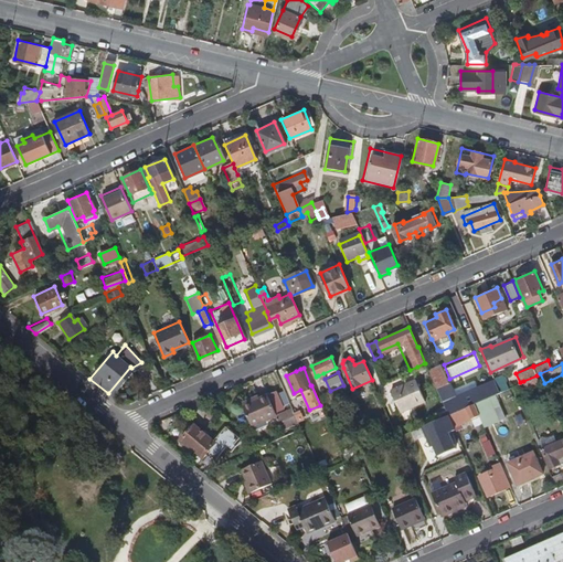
[(537,375),(523,381),(526,389),(534,384),(537,390),(543,386),(541,381),(539,382),(537,375)]
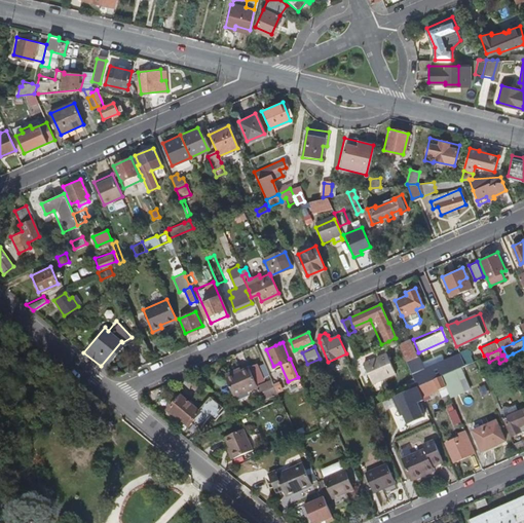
[(385,352),(363,362),(372,382),(395,372),(385,352)]
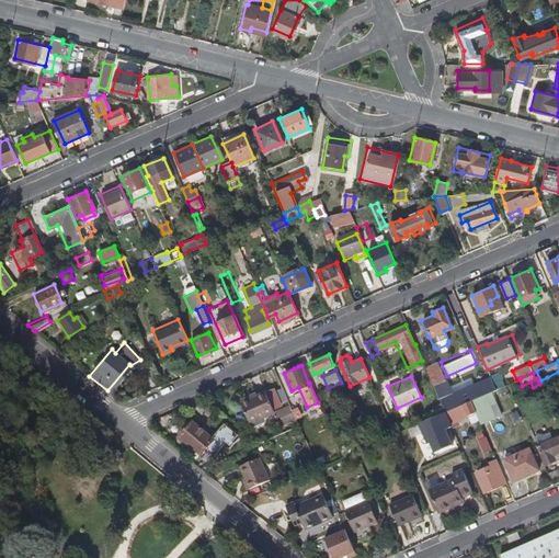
[(451,391),(438,397),(441,402),(444,411),(470,400),(485,394),(491,390),(495,389),(491,380),(475,387),(475,386),(452,396),(451,391)]
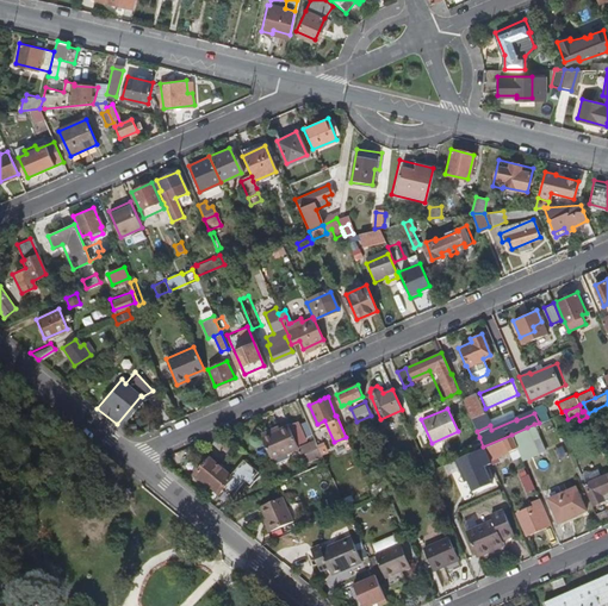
[(271,460),(298,448),(287,424),(278,429),(261,436),(271,460)]
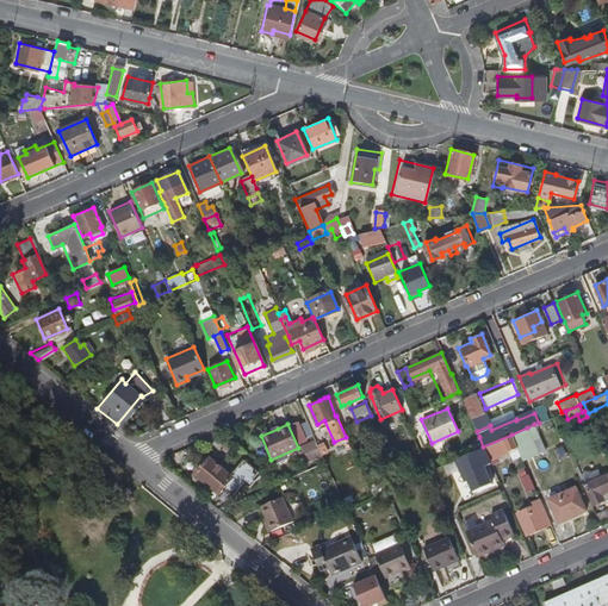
[(545,450),(534,424),(527,428),(538,453),(545,450)]
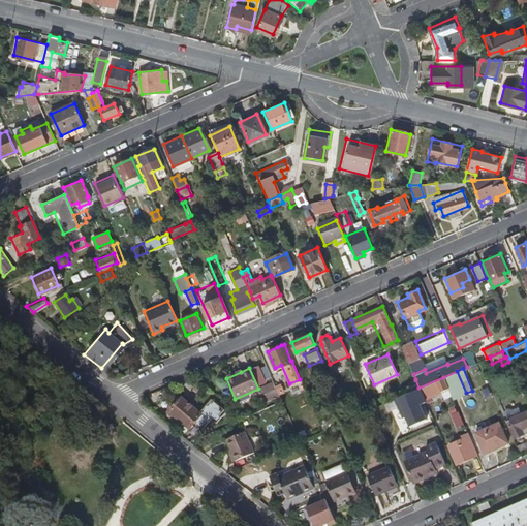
[(225,376),(226,378),(241,372),(240,369),(225,376)]
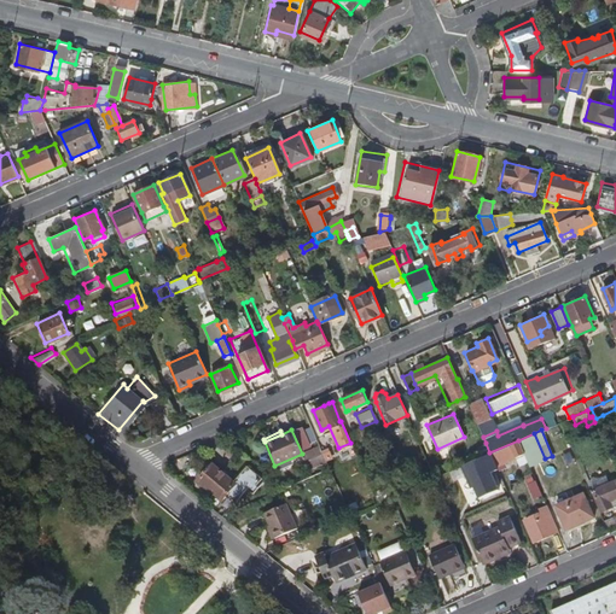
[(518,440),(523,450),(529,466),(545,458),(534,433),(518,440)]
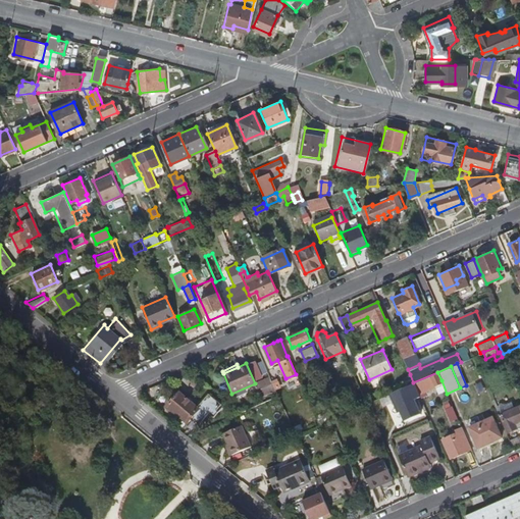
[(413,382),(416,388),(432,381),(433,383),(442,380),(437,372),(413,382)]
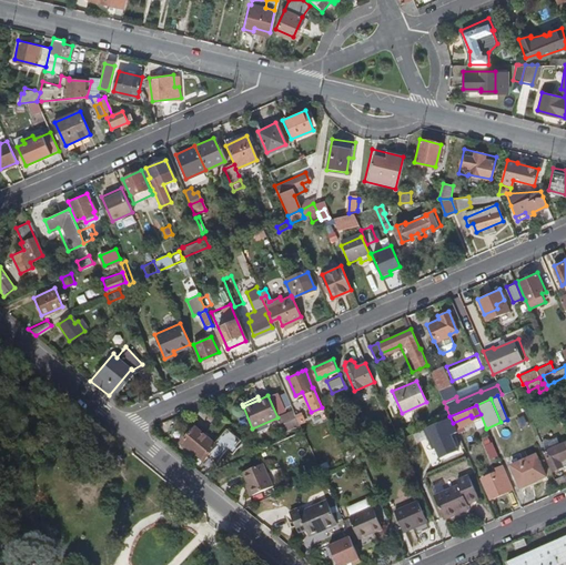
[(450,416),(446,407),(438,411),(442,420),(450,416)]
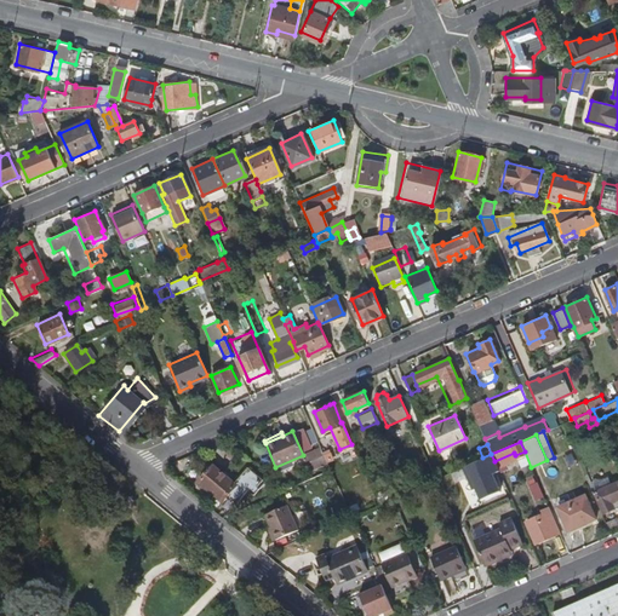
[(326,462),(320,448),(303,455),(309,468),(326,462)]
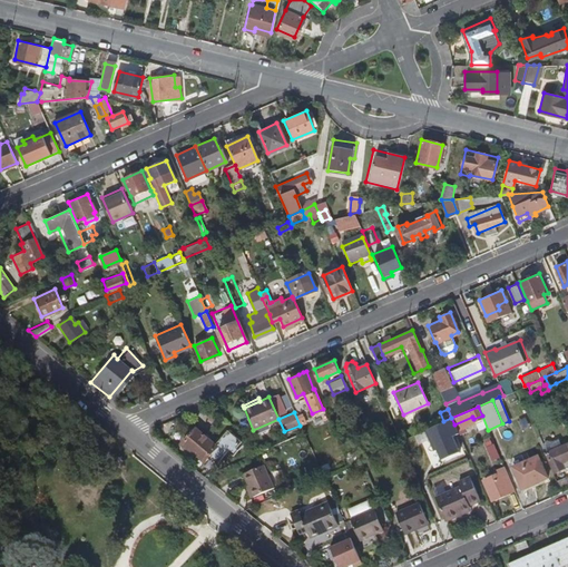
[(443,421),(424,430),(432,450),(436,448),(440,459),(460,451),(452,434),(458,432),(454,424),(451,418),(443,421)]
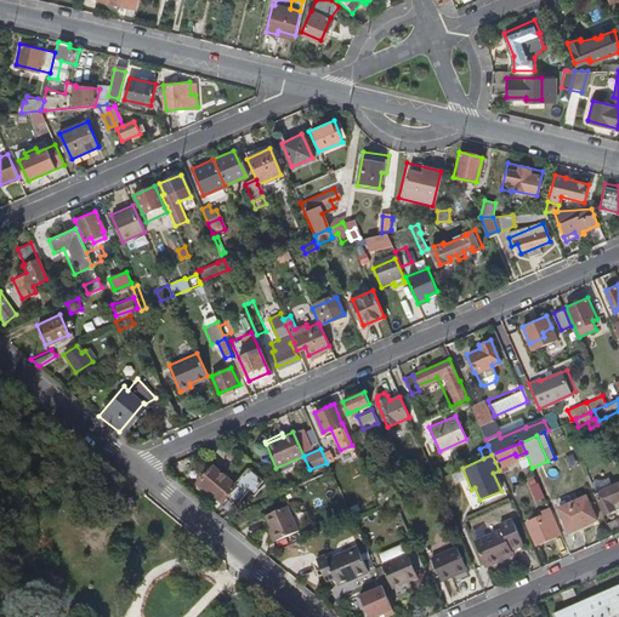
[(213,466),(198,483),(220,502),(226,496),(234,504),(246,490),(253,496),(265,483),(248,468),(234,484),(213,466)]
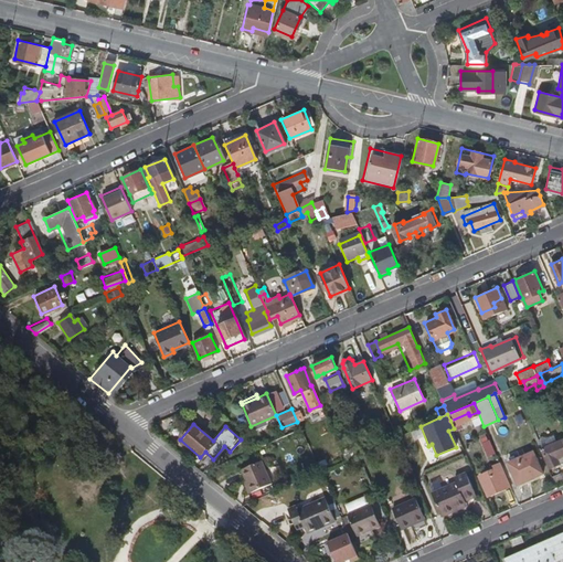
[(543,448),(542,448),(550,467),(562,460),(562,438),(558,442),(554,433),(548,436),(544,435),(541,436),(540,439),(543,448)]
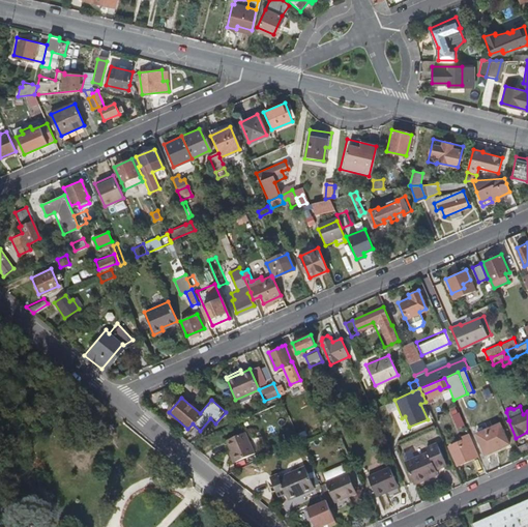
[(327,416),(318,420),(322,428),(330,423),(327,416)]
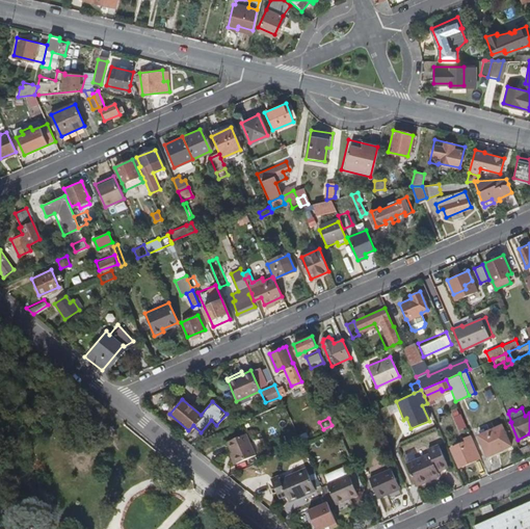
[(502,424),(478,434),(486,454),(510,444),(502,424)]
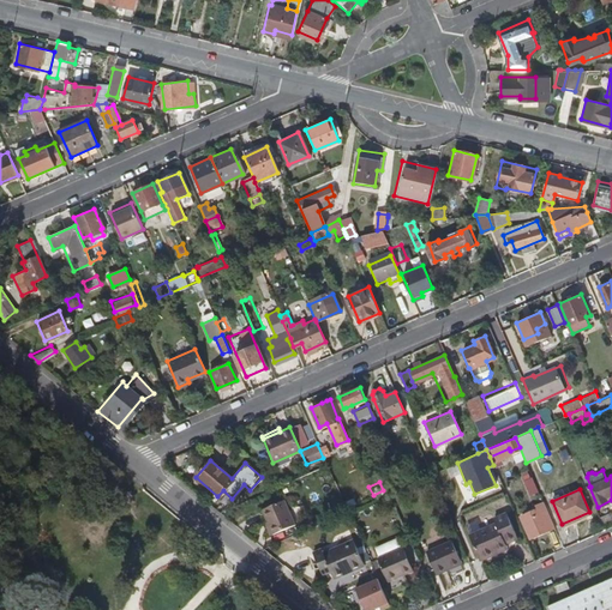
[(268,519),(274,532),(297,523),(286,497),(263,507),(268,519)]
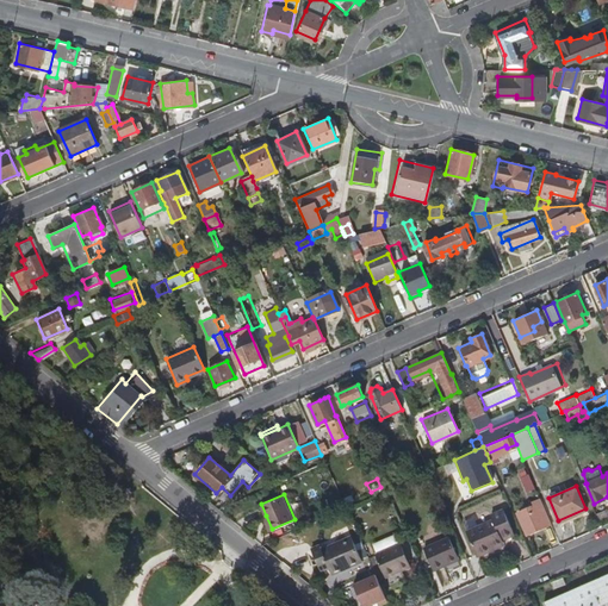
[(545,528),(551,524),(543,506),(528,512),(527,507),(519,512),(520,513),(517,516),(520,520),(522,519),(528,533),(544,526),(545,528)]
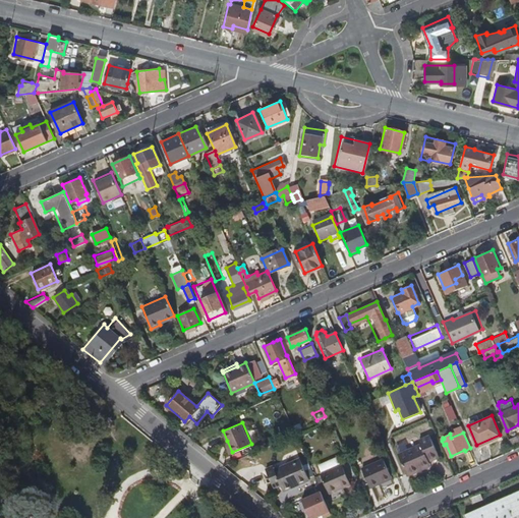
[(397,453),(406,475),(403,504),(421,468),(420,466),(429,462),(428,460),(439,455),(428,434),(418,439),(420,443),(397,453)]
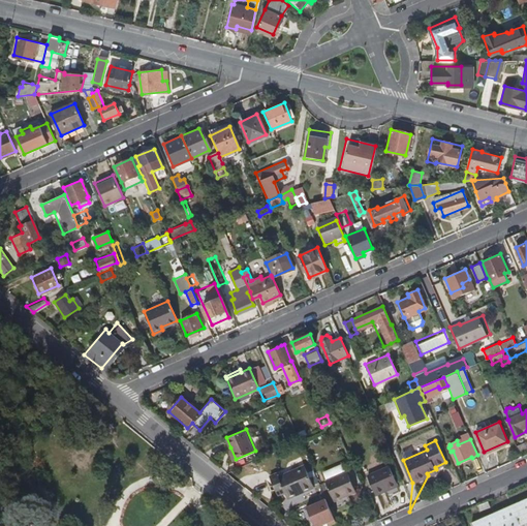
[(310,462),(303,465),(311,484),(318,481),(310,462)]
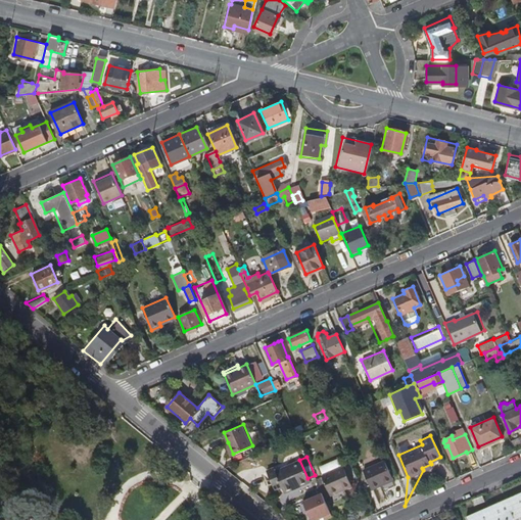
[(273,467),(265,470),(268,474),(274,488),(281,485),(283,491),(309,480),(308,478),(299,460),(299,459),(274,470),(273,467)]
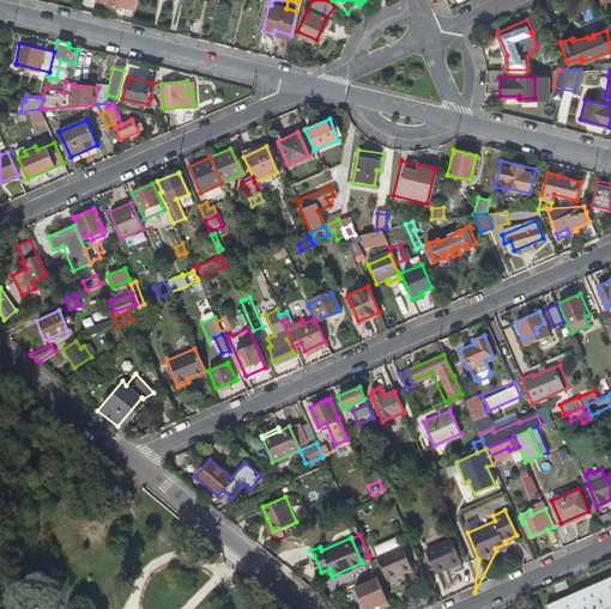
[(442,565),(458,558),(449,539),(425,549),(435,571),(443,567),(442,565)]
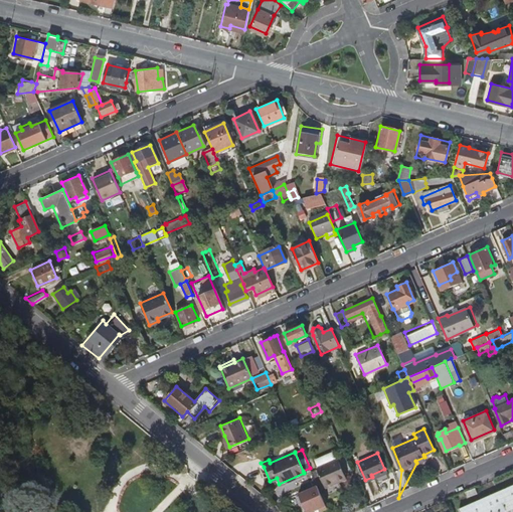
[(337,458),(317,467),(317,468),(311,471),(317,484),(319,488),(345,477),(337,458)]
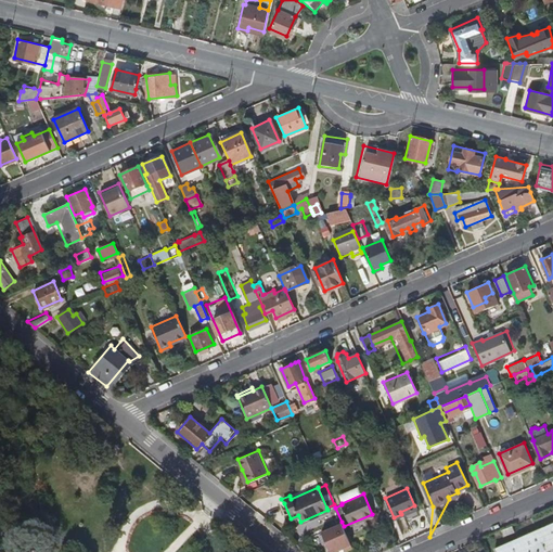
[(415,508),(414,505),(400,512),(401,514),(415,508)]
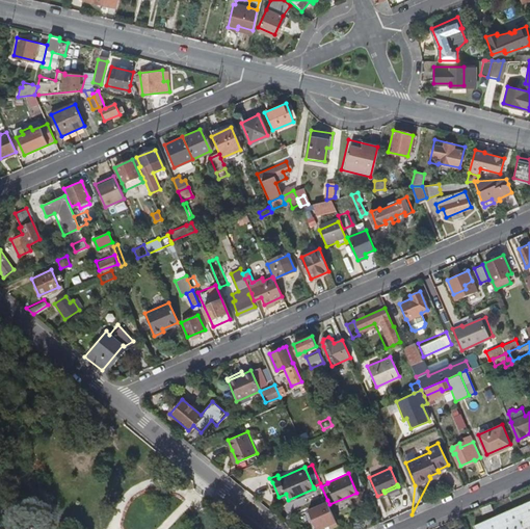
[(529,499),(505,510),(513,528),(519,528),(529,522),(529,499)]
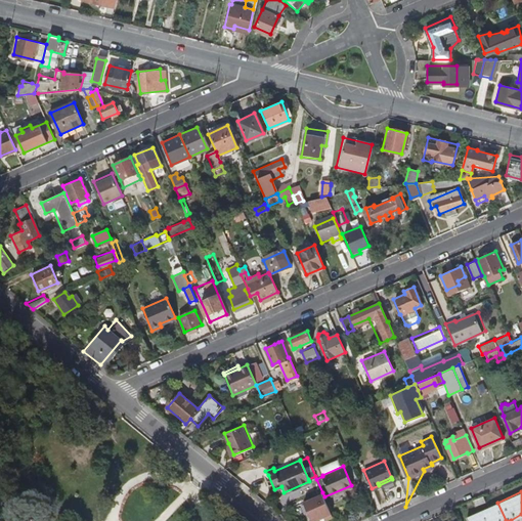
[(322,492),(304,501),(312,520),(323,517),(324,519),(333,516),(324,496),(322,492)]
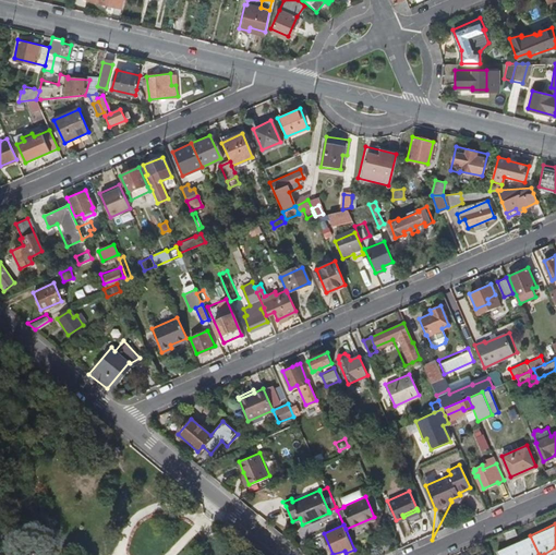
[(517,534),(515,527),(510,528),(503,531),(505,539),(517,534)]
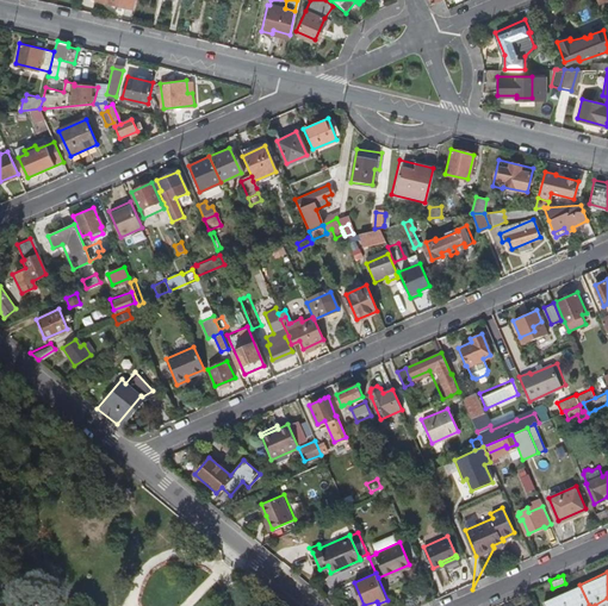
[(589,605),(579,585),(543,601),(544,605),(589,605)]
